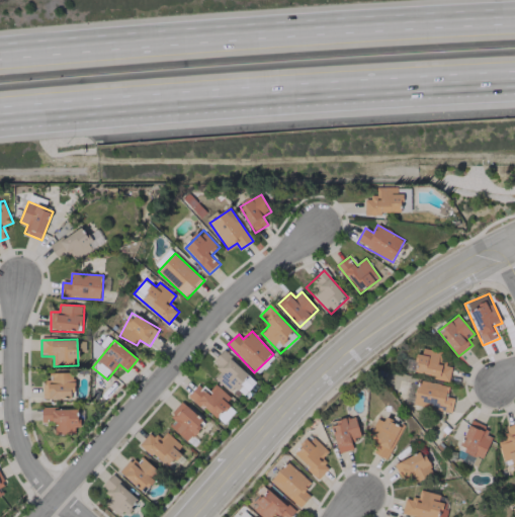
[(453,366),(438,363),(441,353),(420,349),(415,374),(450,381),(453,366)]
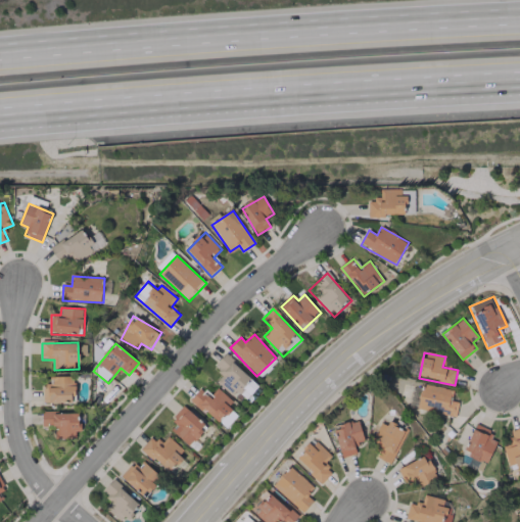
[(261,386),(226,354),(216,367),(225,375),(218,382),(238,400),(242,395),(247,400),(261,386)]
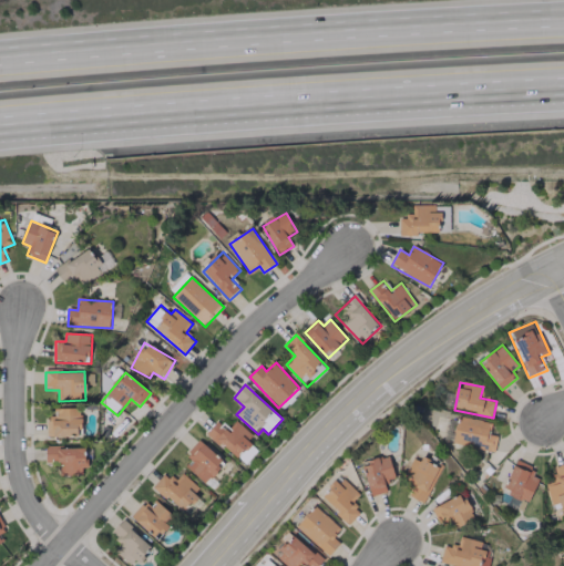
[(48,438),(82,438),(83,409),(58,409),(58,418),(49,418),(48,438)]
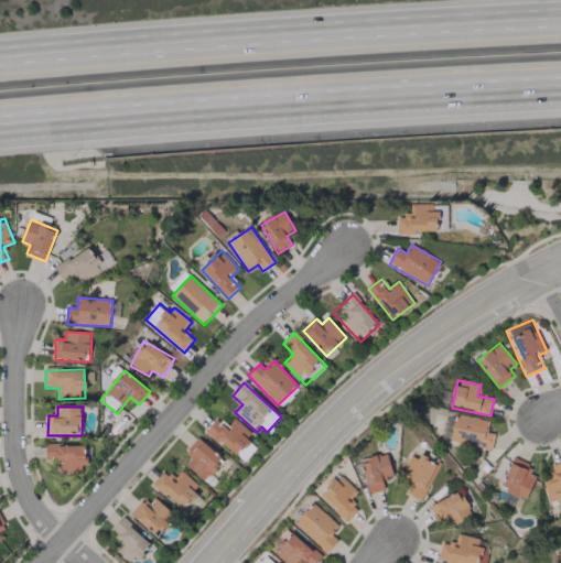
[(488,433),(491,422),(457,414),(451,441),(493,451),(497,434),(488,433)]
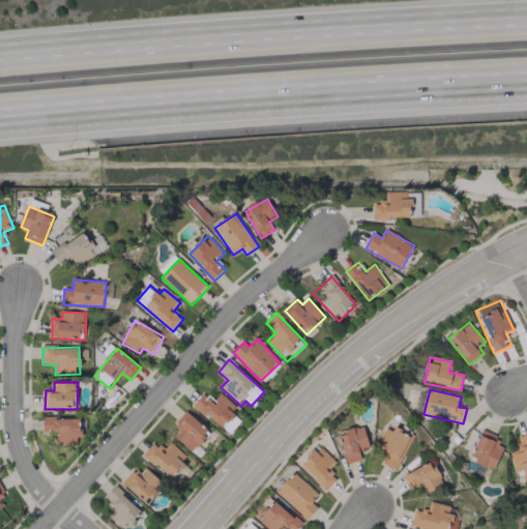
[(222,430),(239,410),(222,393),(214,402),(205,393),(195,405),(222,430)]
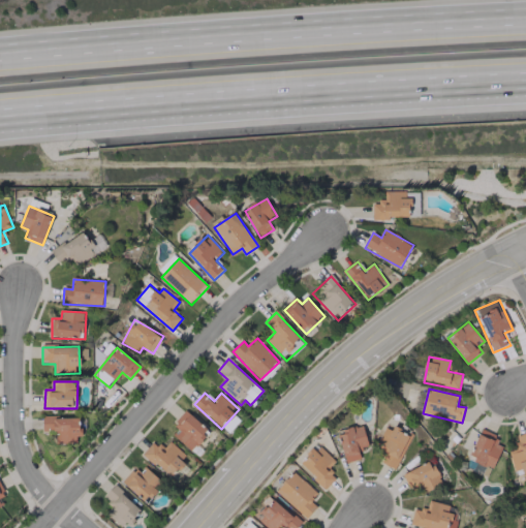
[(180,430),(175,436),(192,452),(210,432),(187,411),(174,425),(180,430)]
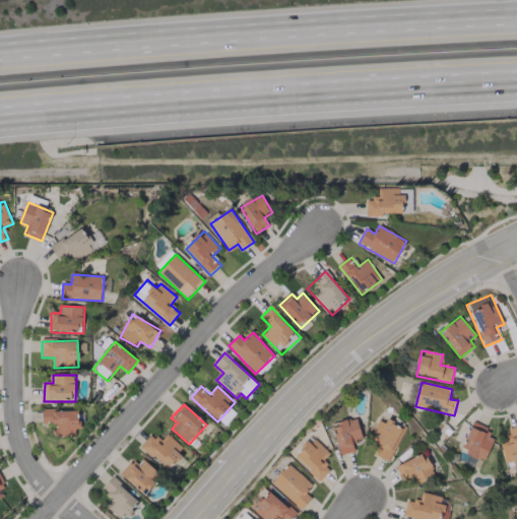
[(44,425),(58,425),(58,437),(80,437),(79,410),(43,410),(44,425)]
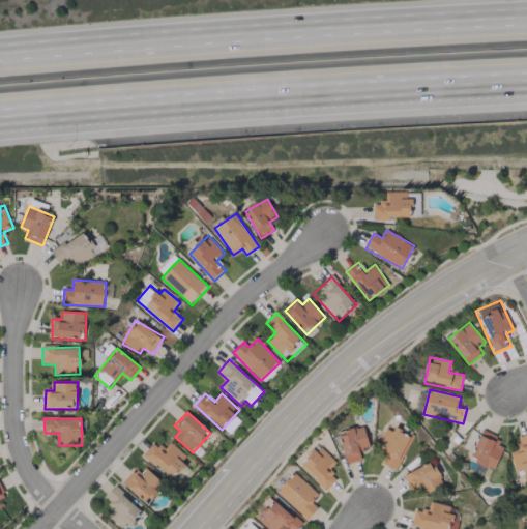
[(370,447),(366,427),(340,431),(346,464),(363,461),(361,449),(370,447)]
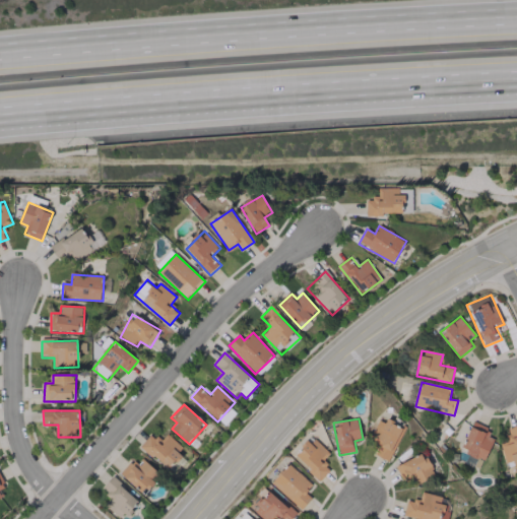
[(376,456),(392,462),(404,428),(380,418),(371,445),(379,448),(376,456)]
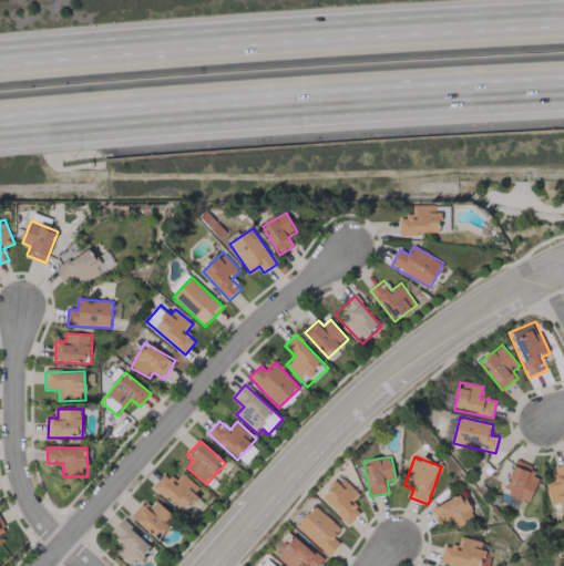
[(540,479),(532,475),(535,467),(518,460),(503,492),(530,504),(540,479)]
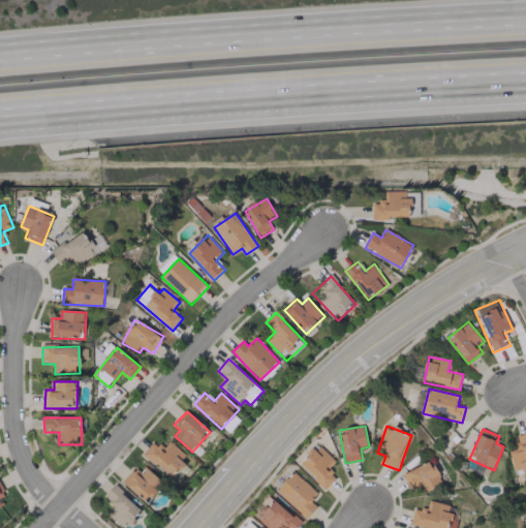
[(525,434),(518,435),(520,451),(511,452),(514,471),(523,469),(523,472),(525,472),(525,434)]
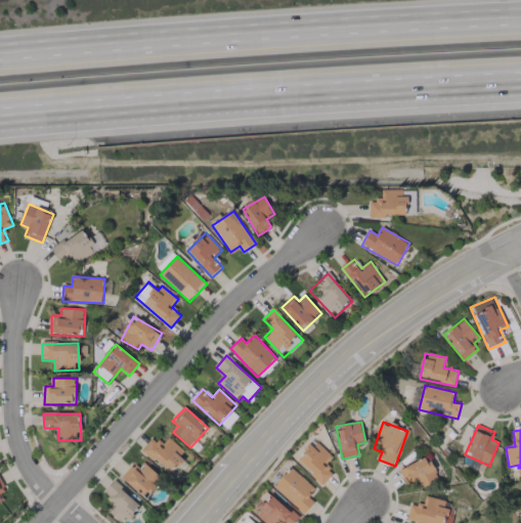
[(142,451),(172,473),(187,452),(168,438),(164,445),(153,437),(142,451)]
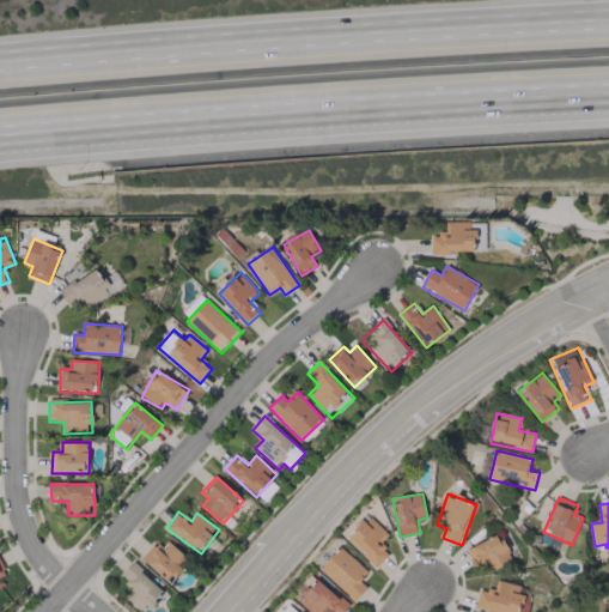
[(381,544),(390,535),(372,519),(367,525),(364,521),(348,539),(378,568),(391,553),(381,544)]
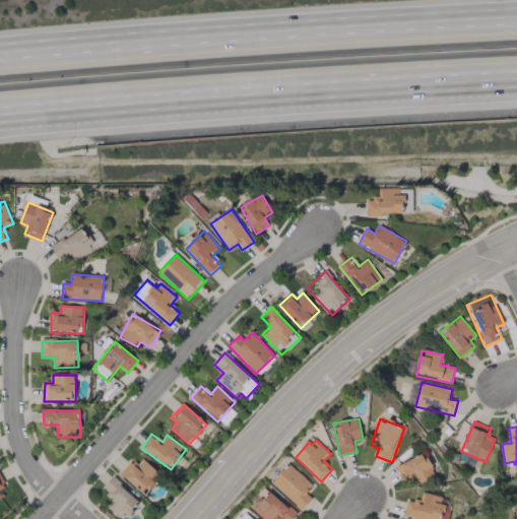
[(397,465),(405,487),(435,475),(427,453),(397,465)]
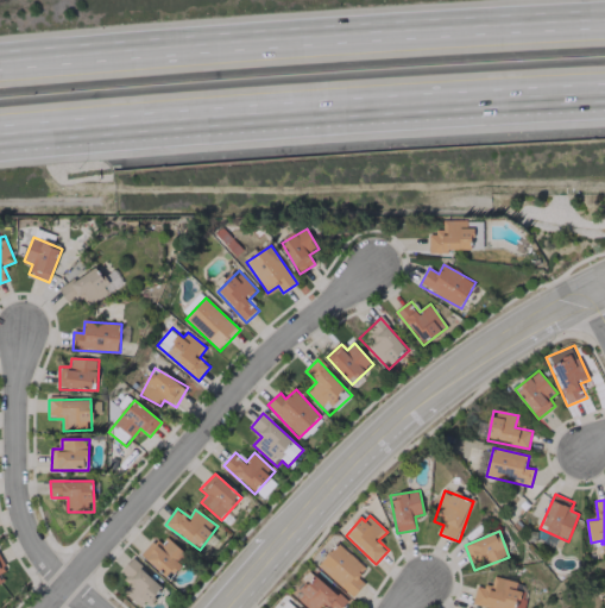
[(190,558),(169,538),(163,545),(157,539),(142,556),(169,581),(190,558)]
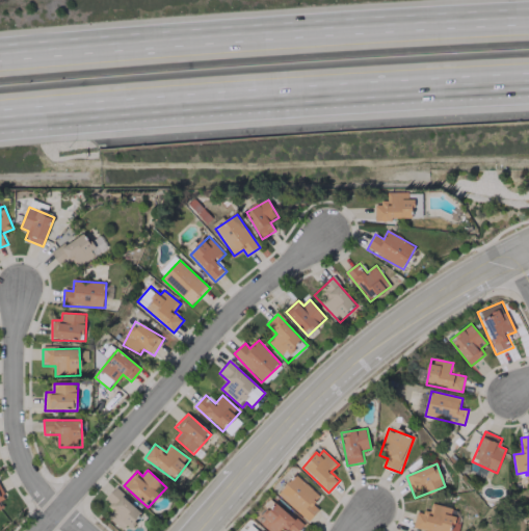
[(279,495),(310,523),(320,510),(314,504),(320,497),(296,475),(279,495)]
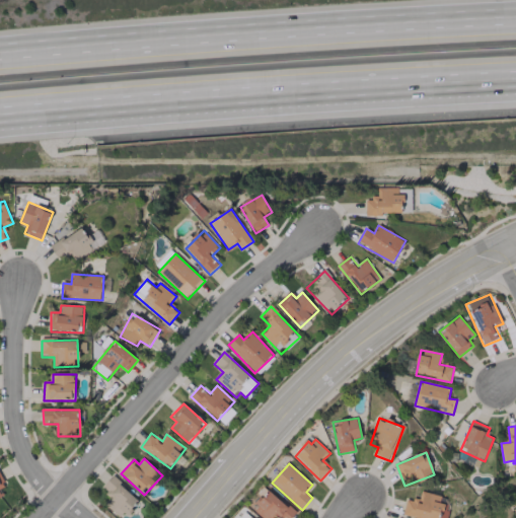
[(0,499),(8,496),(0,475),(0,499)]
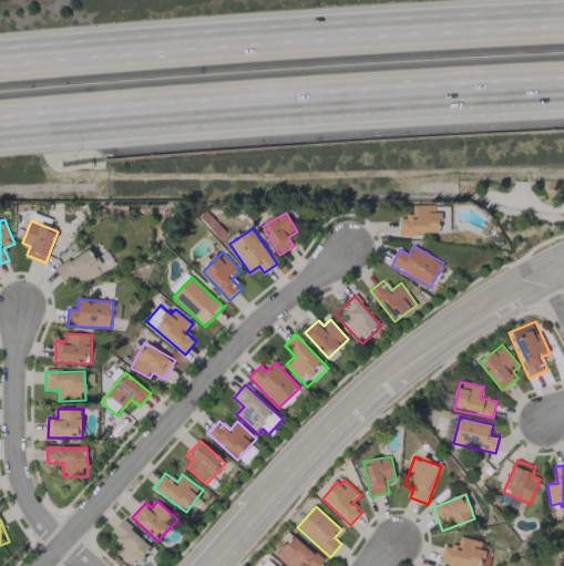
[(135,565),(153,548),(124,521),(112,534),(123,544),(116,552),(132,565),(135,565)]
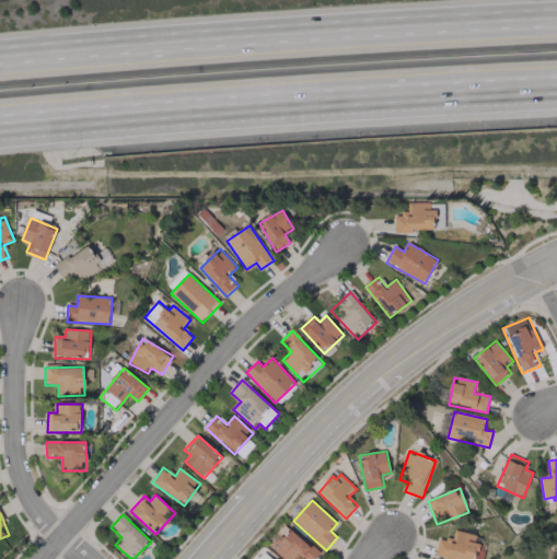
[(296,558),(299,556),(302,558),(316,558),(321,554),(287,525),(269,545),(286,558),(296,558)]
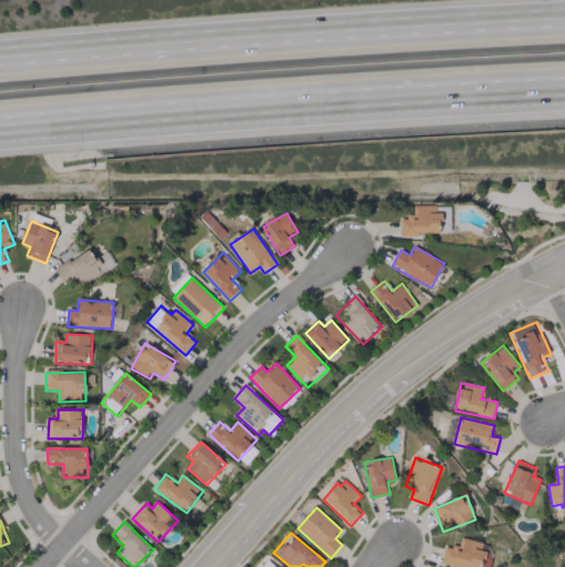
[(484,544),(463,537),(460,549),(447,546),(442,564),(452,566),(490,566),(494,556),(482,553),(484,544)]
